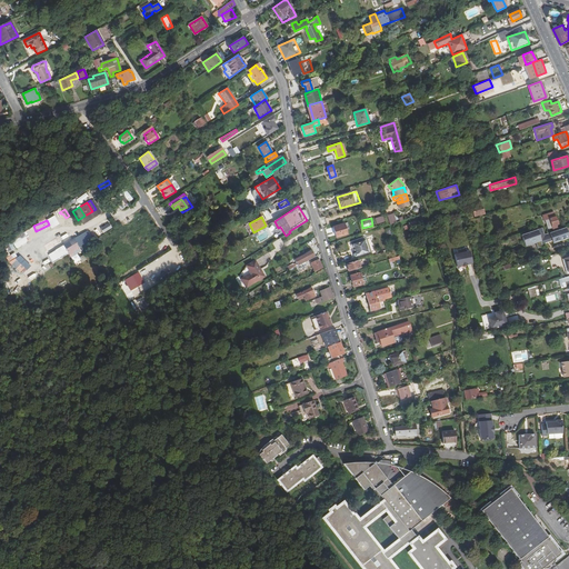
[(100,229),(103,233),(111,228),(107,222),(100,229)]
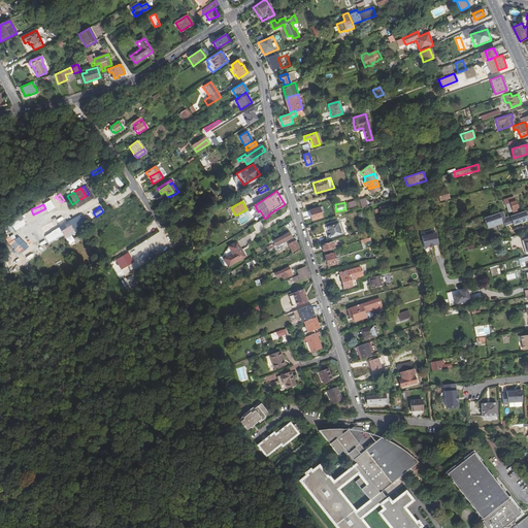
[(311,220),(322,217),(319,207),(309,210),(311,220)]
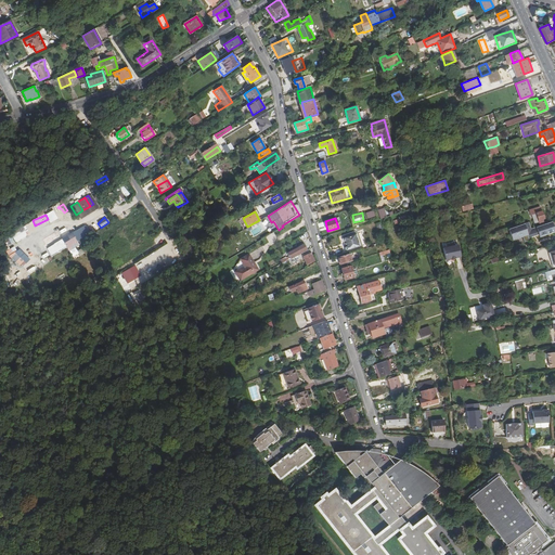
[(528,222),(516,227),(517,231),(530,227),(528,222)]
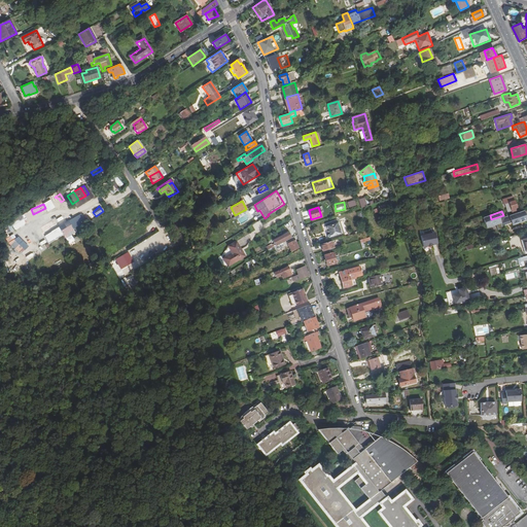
[(80,213),(73,217),(77,225),(84,221),(80,213)]
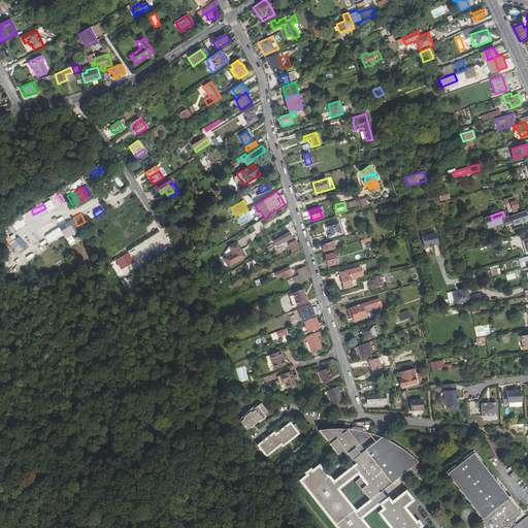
[(7,223),(10,231),(26,224),(23,216),(7,223)]
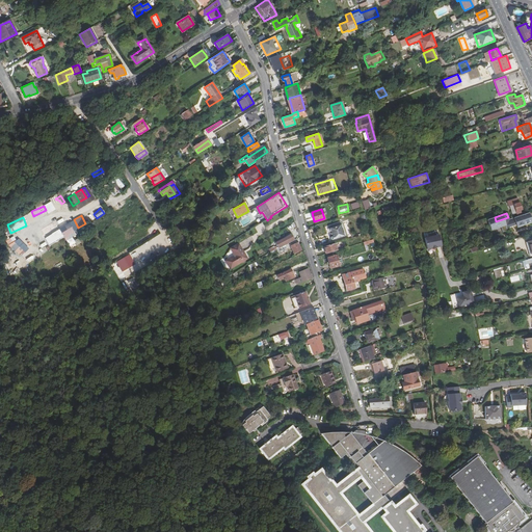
[(71,249),(77,246),(72,237),(76,235),(74,231),(77,229),(73,220),(59,227),(71,249)]
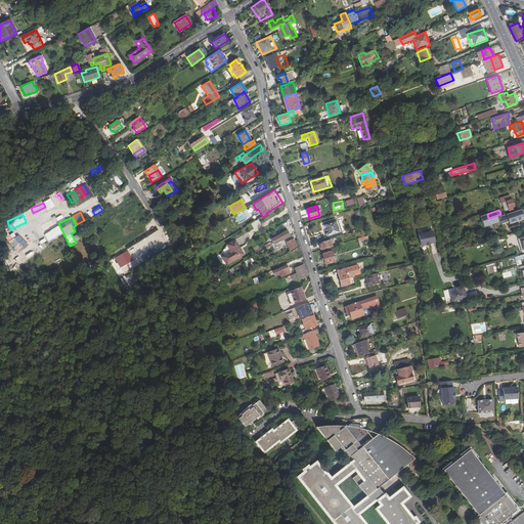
[(336,219),(323,224),(326,232),(325,232),(326,237),(340,233),(336,219)]
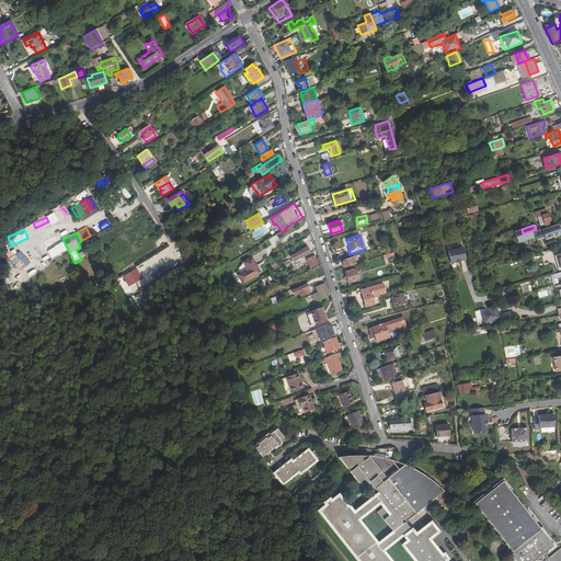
[(47,250),(50,258),(66,251),(63,242),(47,250)]
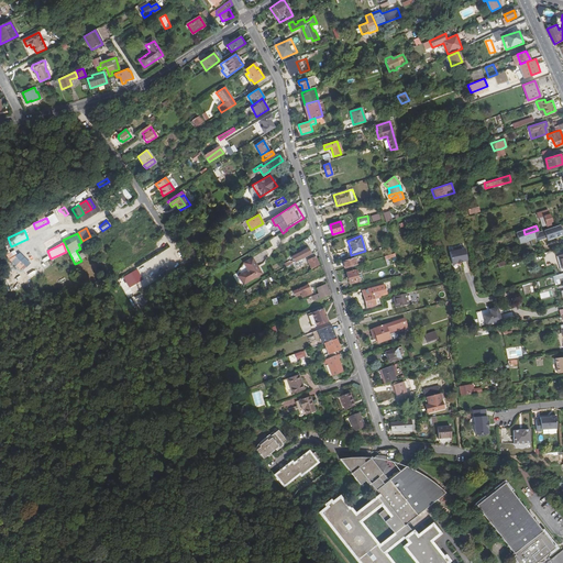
[(22,271),(30,263),(13,247),(6,256),(22,271)]
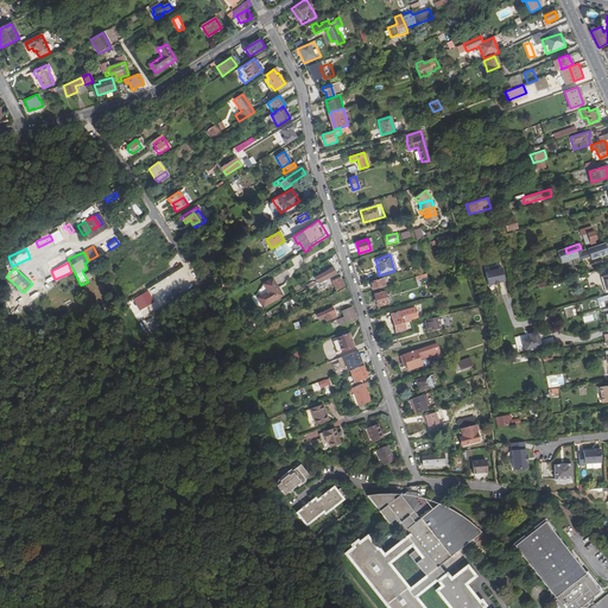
[(324,280),(330,278),(330,277),(336,273),(333,267),(327,271),(328,273),(322,277),(324,280)]
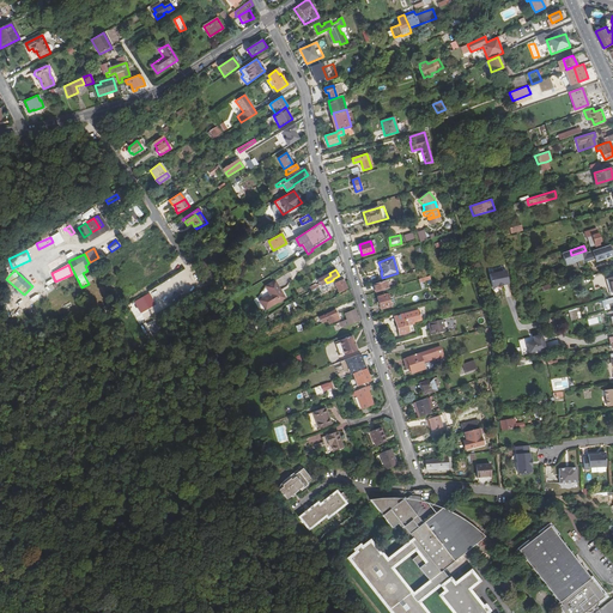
[(489,273),(492,287),(509,284),(507,269),(489,273)]
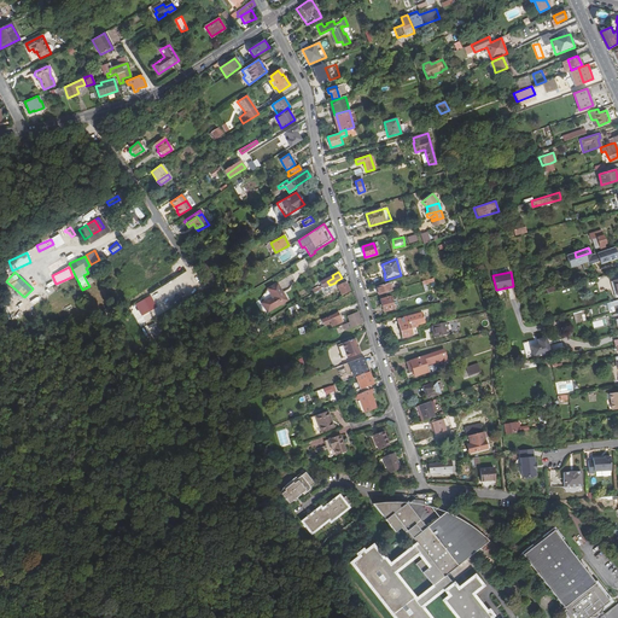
[(347,281),(338,285),(342,295),(351,291),(347,281)]
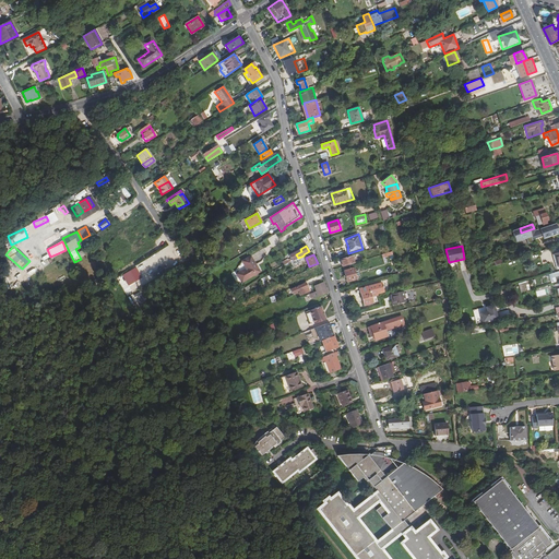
[(343,266),(354,263),(352,256),(341,259),(343,266)]
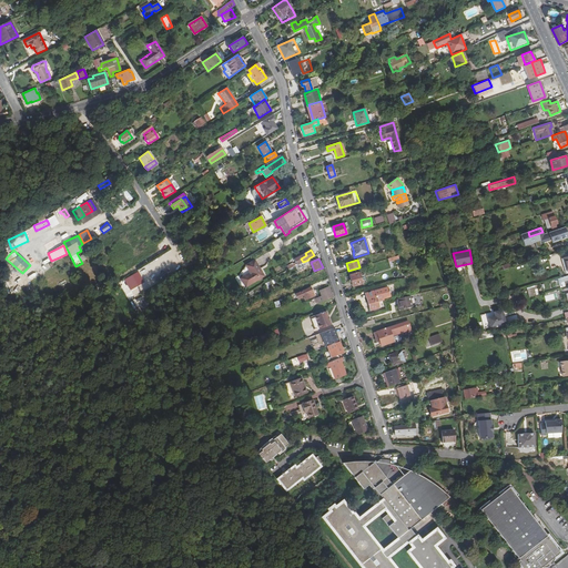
[(245,287),(264,276),(255,261),(246,265),(246,266),(251,274),(241,280),(245,287)]
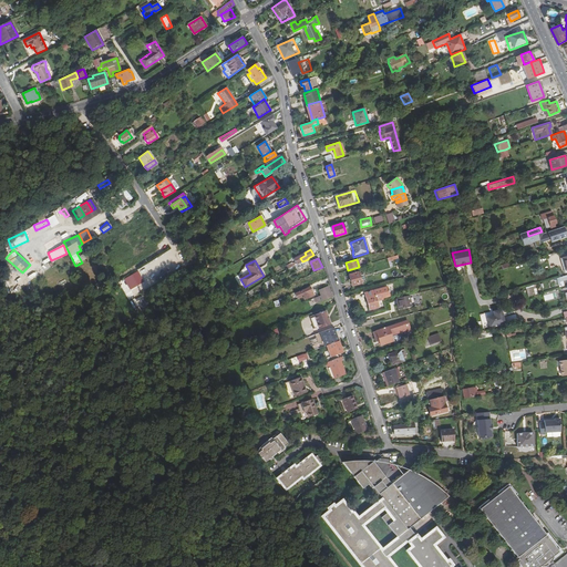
[(238,276),(240,279),(250,274),(246,266),(238,276)]
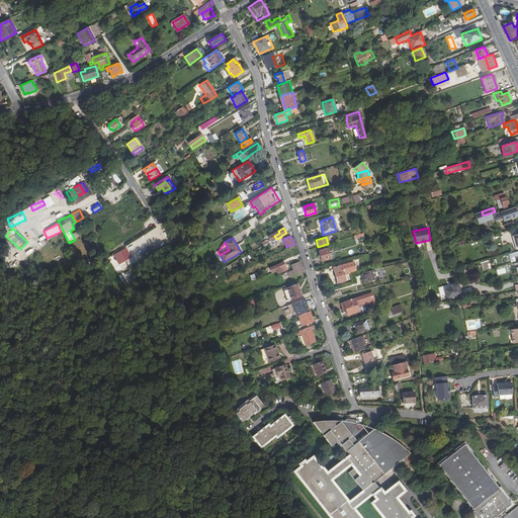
[(322,261),(330,259),(327,248),(319,251),(322,261)]
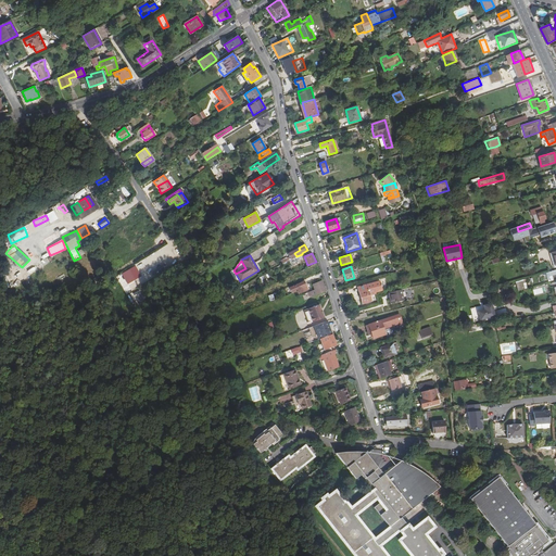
[(555,268),(543,273),(546,282),(552,280),(552,279),(555,278),(554,276),(555,275),(555,268)]
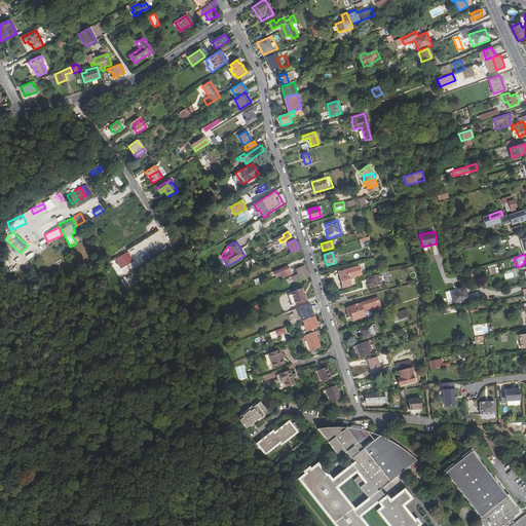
[(132,265),(125,256),(119,260),(124,269),(132,265)]
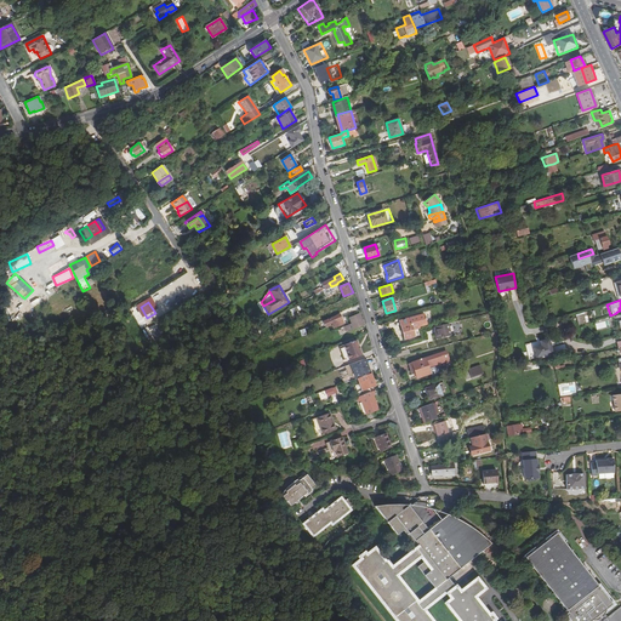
[(575,314),(579,325),(588,322),(586,312),(575,314)]
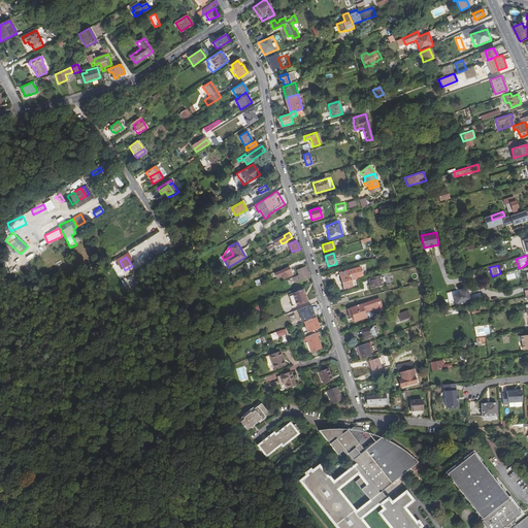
[(296,282),(309,276),(305,266),(297,269),(299,274),(296,276),(294,276),(294,277),(296,282)]
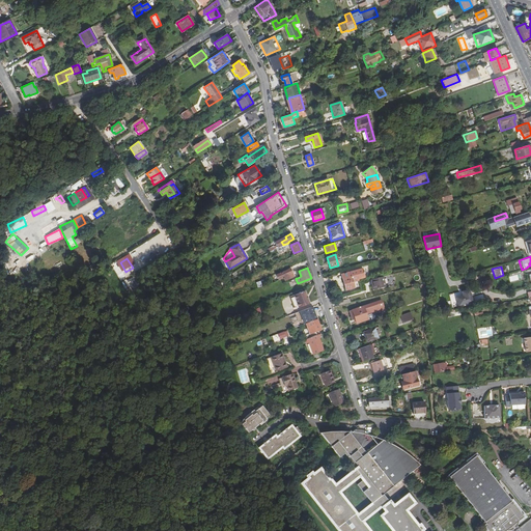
[(276,275),(278,280),(283,278),(284,281),(289,279),(288,278),(294,276),(290,269),(276,275)]
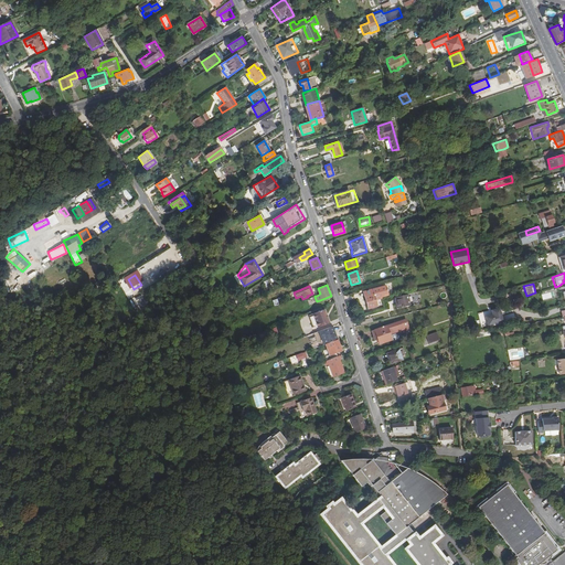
[(381,297),(384,296),(388,295),(387,291),(388,290),(387,289),(386,289),(385,286),(381,287),(363,291),(368,309),(377,306),(375,299),(381,298),(381,297)]
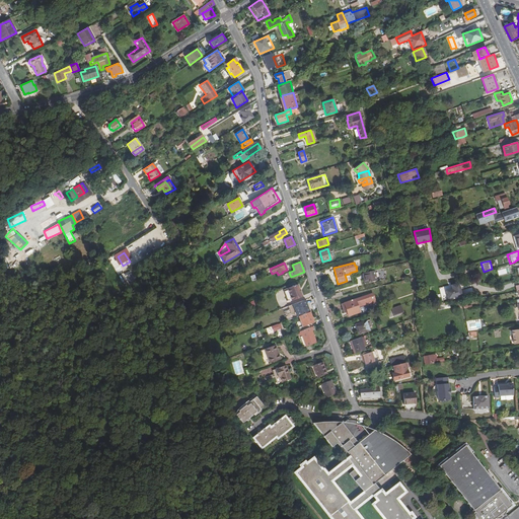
[(387,267),(383,268),(386,282),(395,280),(394,275),(389,276),(387,267)]
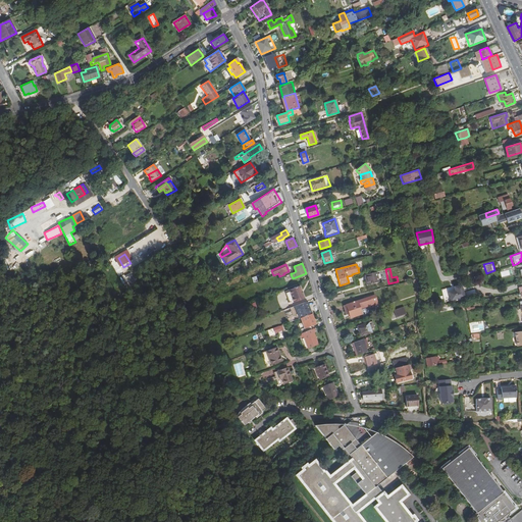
[(376,272),(364,274),(366,284),(378,281),(376,272)]
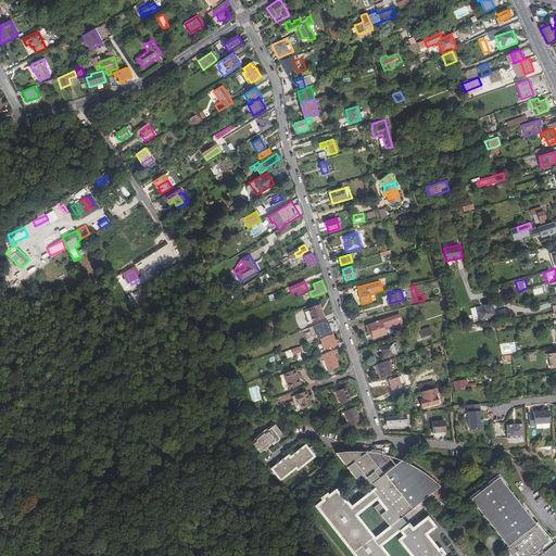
[(492,303),(470,307),(474,321),(495,316),(492,303)]
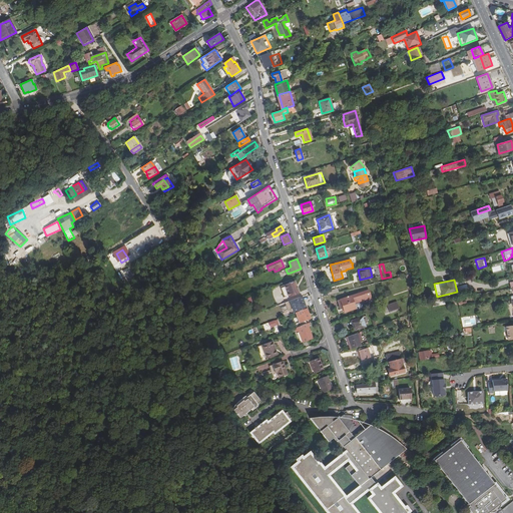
[(288,297),(299,294),(295,281),(281,285),(284,296),(287,295),(288,297)]
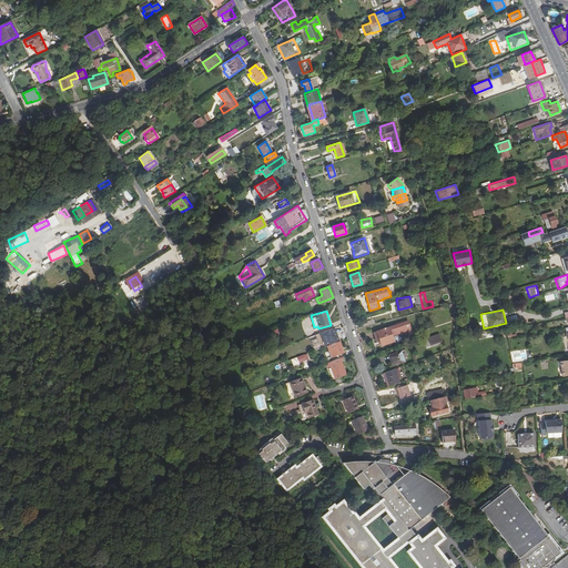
[(394,341),(392,336),(392,335),(405,331),(406,333),(412,331),(409,322),(376,332),(381,345),(394,341)]
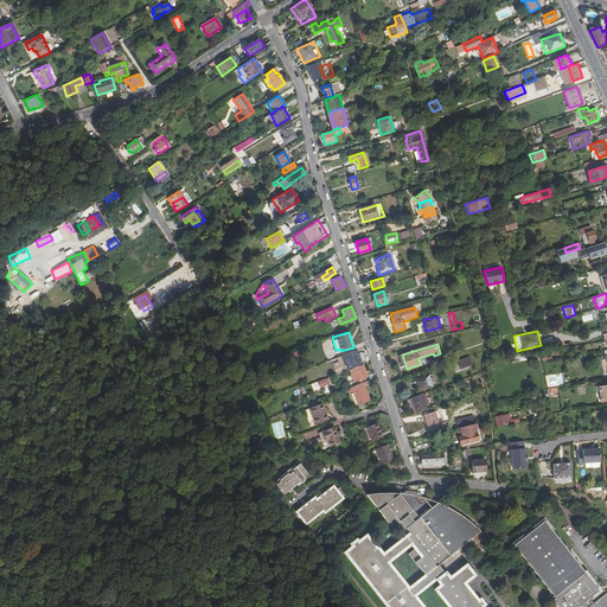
[(353,352),(342,357),(343,360),(344,364),(345,364),(347,371),(362,365),(358,356),(356,357),(353,352)]
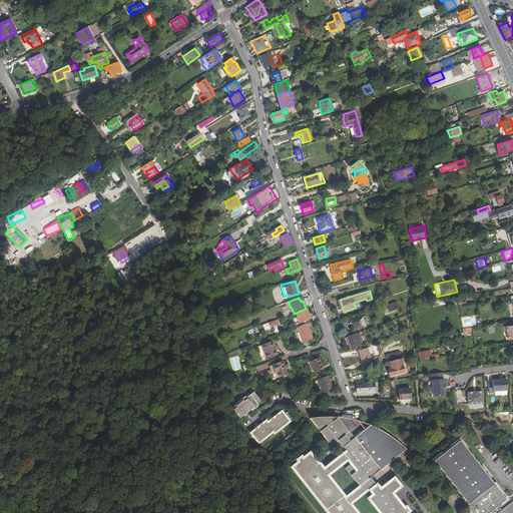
[(397,301),(387,305),(390,313),(400,309),(397,301)]
